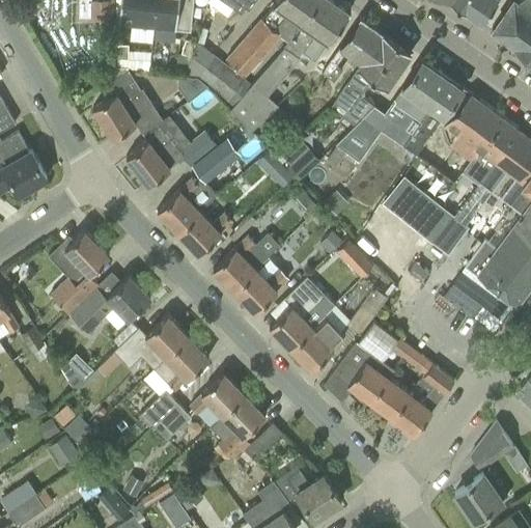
[(120,0),(118,26),(142,28),(145,0),(120,0)]
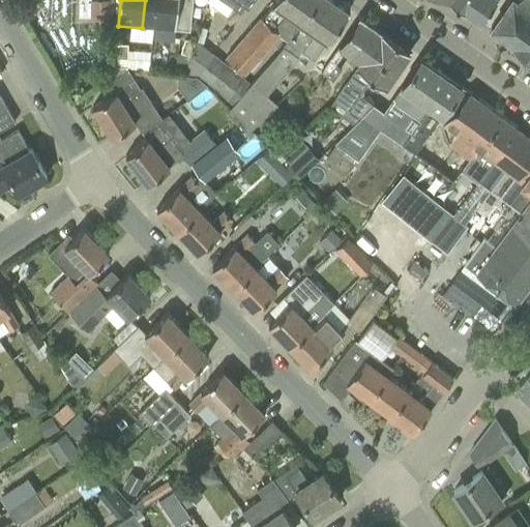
[(145,0),(142,28),(167,30),(169,0),(145,0)]
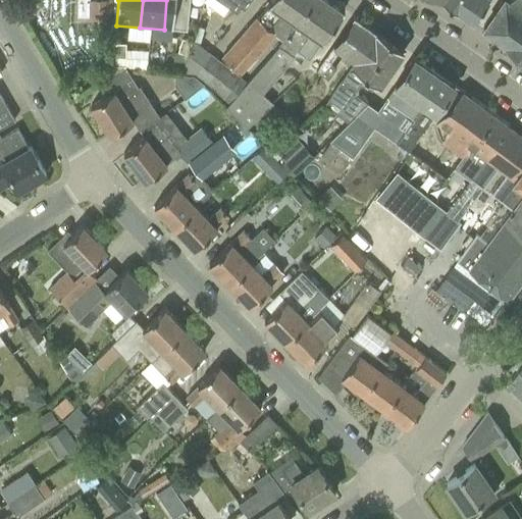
[(166,0),(164,30),(188,33),(191,0),(166,0)]
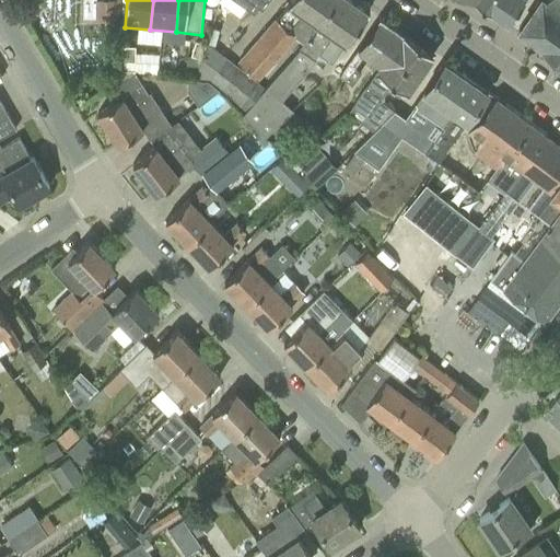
[(270,0),(232,0),(254,15),(258,9),(263,12),(270,0)]
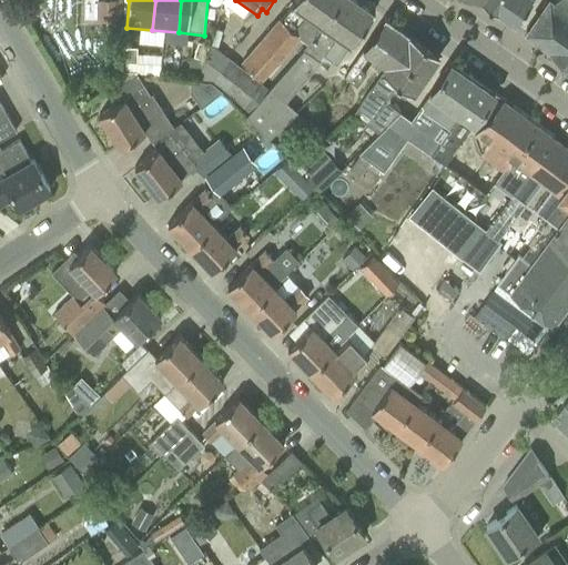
[(301,39),(307,44),(321,27),(340,0),(295,0),(292,6),(293,7),(242,64),(262,83),(301,39)]
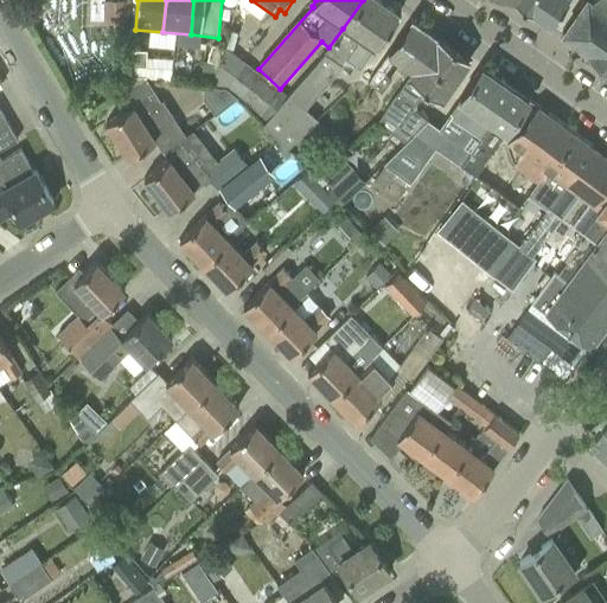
[(359,70),(401,13),(382,0),(363,0),(343,29),(328,47),(325,55),(326,55),(287,100),(264,127),(287,151),(318,122),(306,111),(336,77),(346,62),(359,70)]
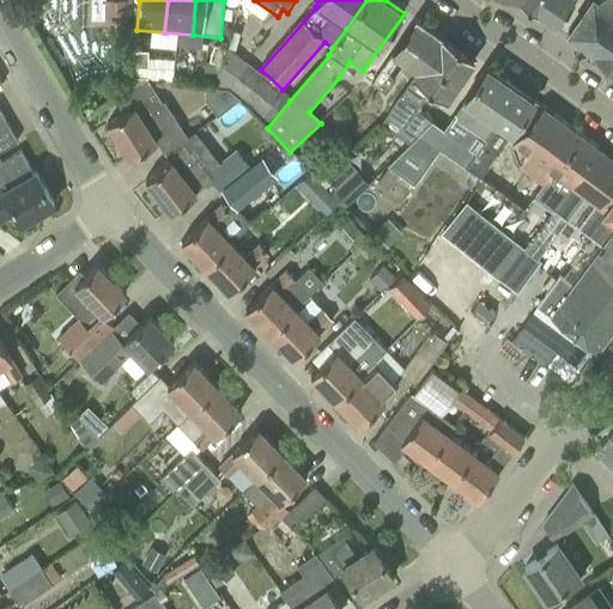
[(523,0),(521,5),(556,29),(576,0),(523,0)]
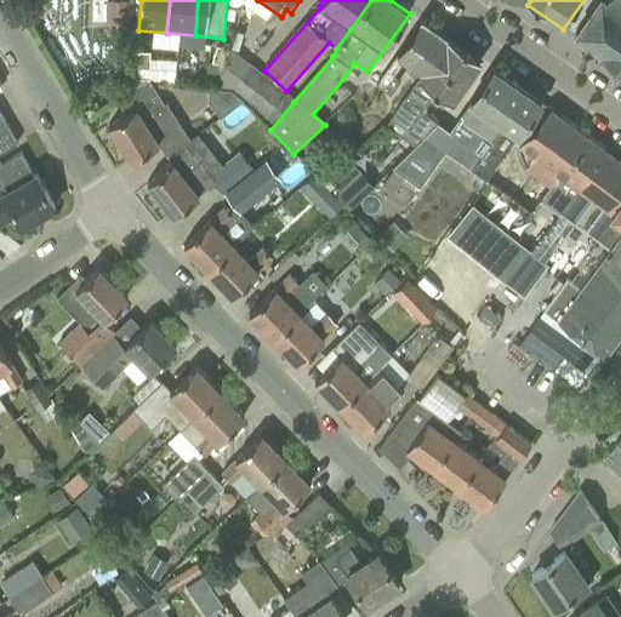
[(599,45),(607,50),(620,28),(620,0),(604,0),(598,0),(574,39),(591,51),(599,45)]
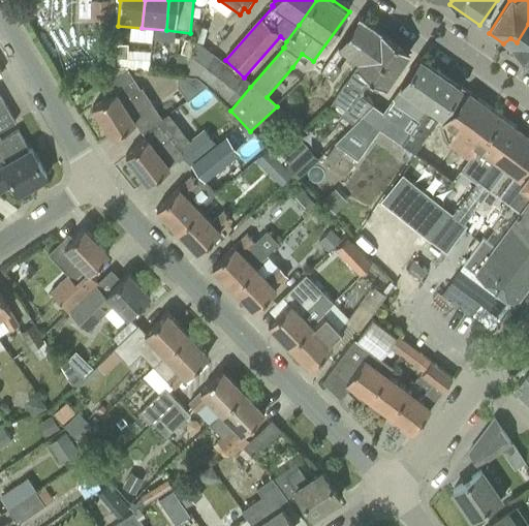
[(111,3),(91,2),(90,25),(110,25),(111,3)]
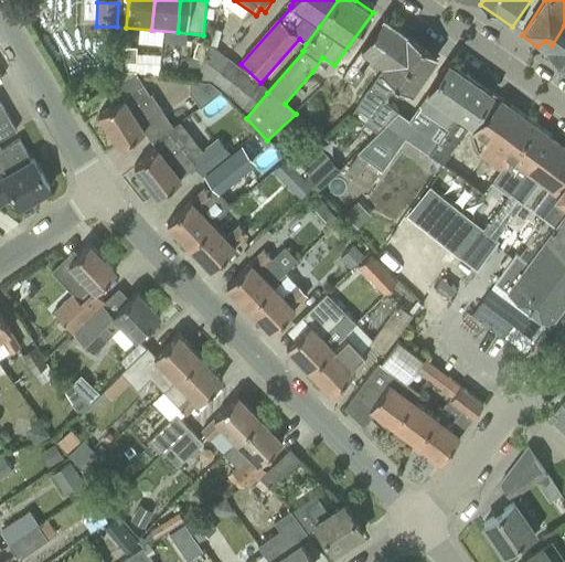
[(384,20),(362,51),(343,78),(355,87),(365,74),(358,69),(368,54),(385,67),(407,36),(384,20)]
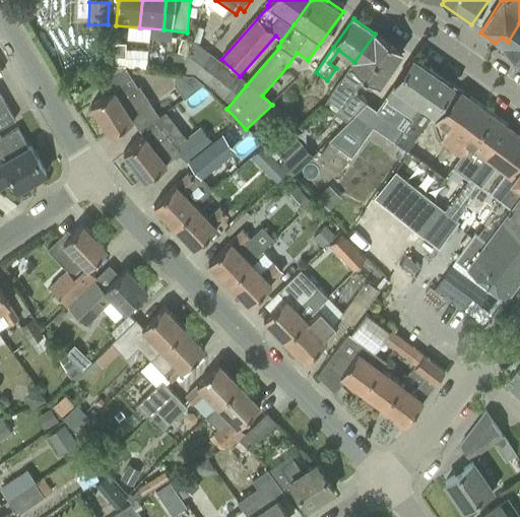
[(519,23),(508,42),(505,46),(519,57),(519,23)]
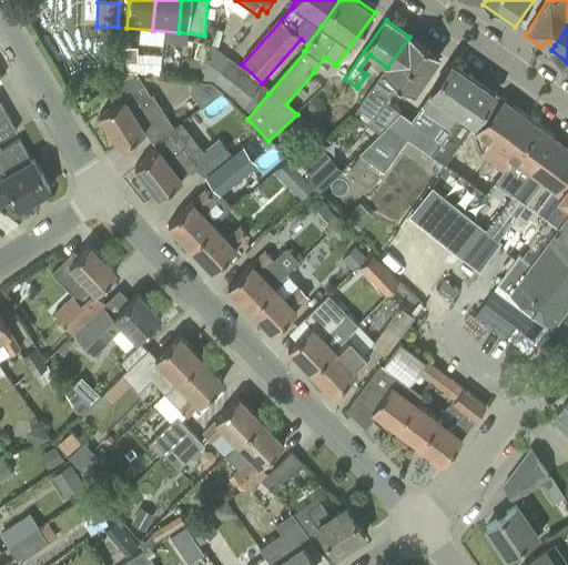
[(409,37),(387,68),(353,117),(379,135),(401,114),(386,104),(394,92),(406,100),(411,93),(414,96),(440,58),(409,37)]
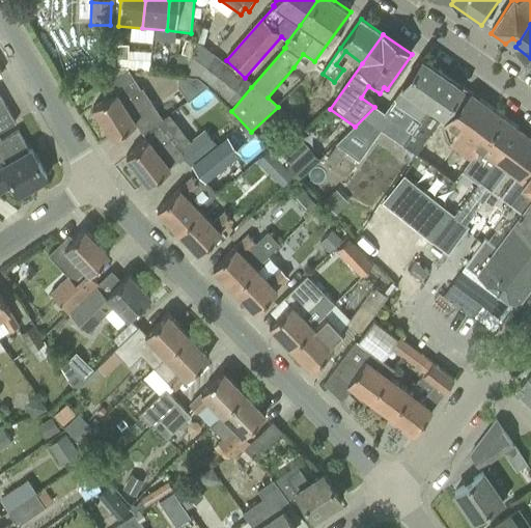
[(231,111),(251,87),(196,44),(186,78),(199,79),(207,87),(215,93),(231,111)]
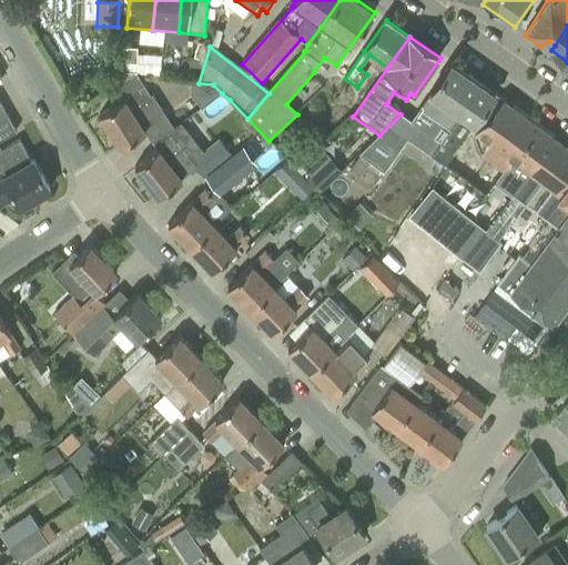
[(445,167),(483,114),(495,96),(450,64),(411,122),(401,114),(379,135),(358,155),(384,173),(408,140),(445,167)]
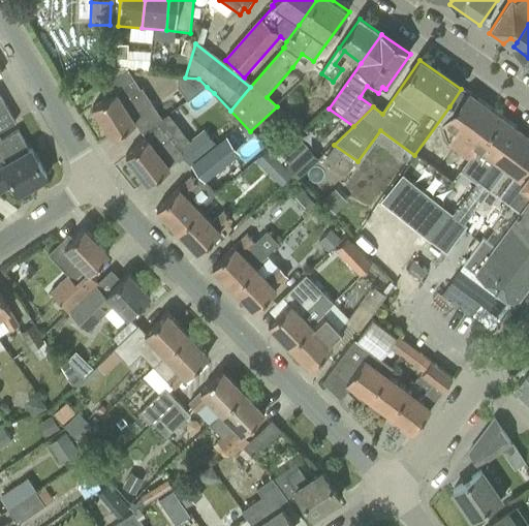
[(93,109),(112,138),(135,124),(142,133),(160,122),(128,71),(110,84),(117,94),(93,109)]
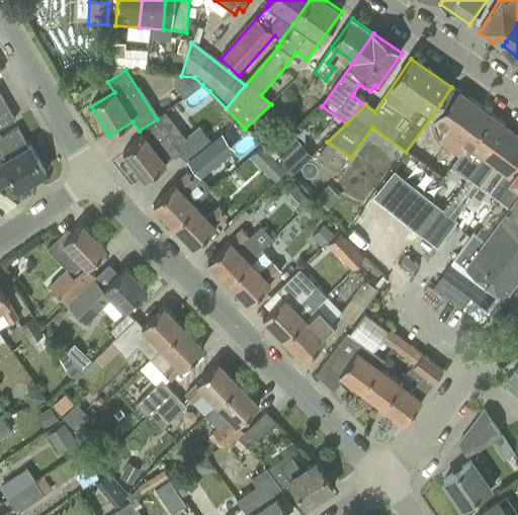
[(202,85),(194,77),(181,76),(174,76),(173,87),(183,100),(202,85)]
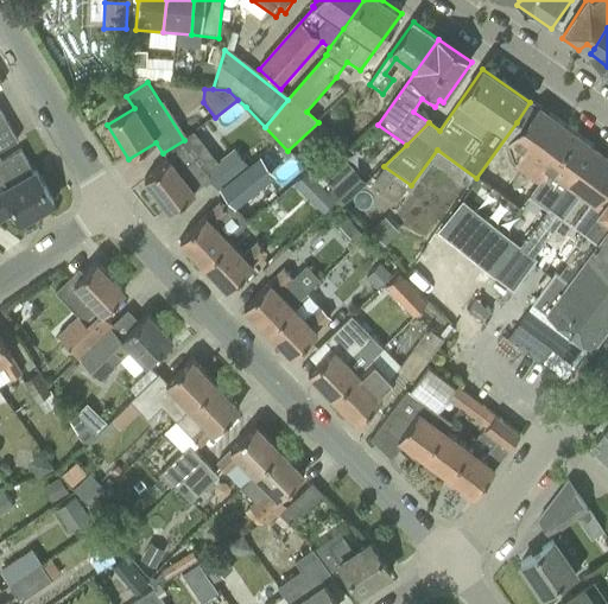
[(538,108),(507,141),(524,156),(543,170),(534,180),(556,198),(565,186),(594,150),(538,108)]
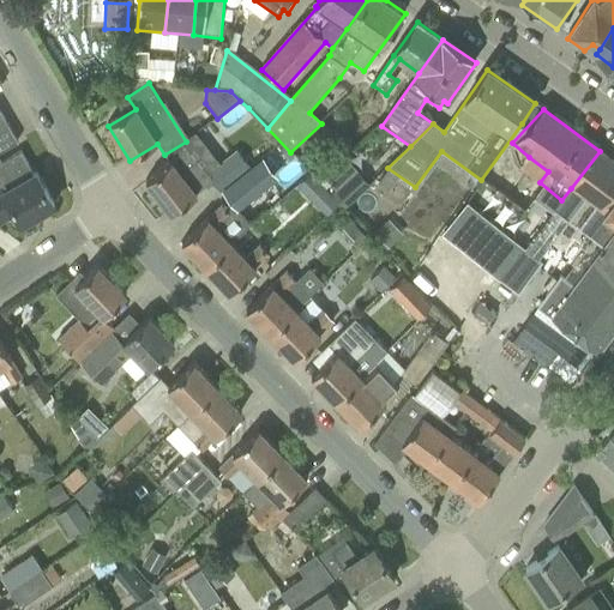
[(0,153),(18,144),(0,113),(0,153)]
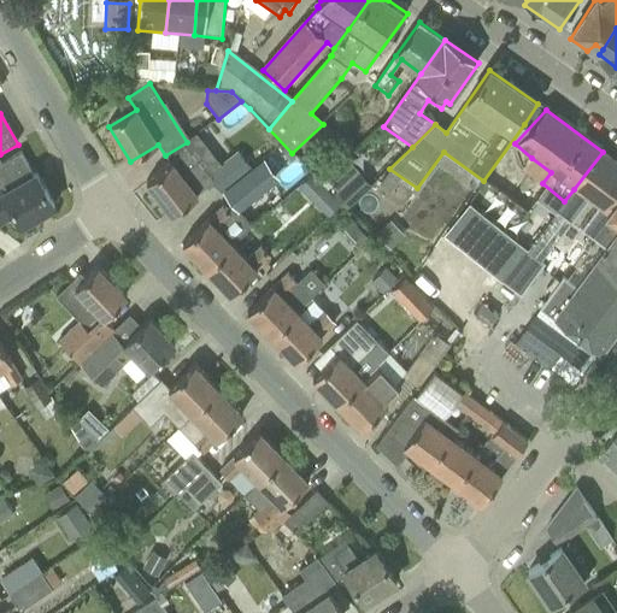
[(147,184),(172,217),(212,184),(223,196),(246,177),(245,176),(252,171),(238,153),(209,177),(188,152),(172,164),(172,163),(147,184)]
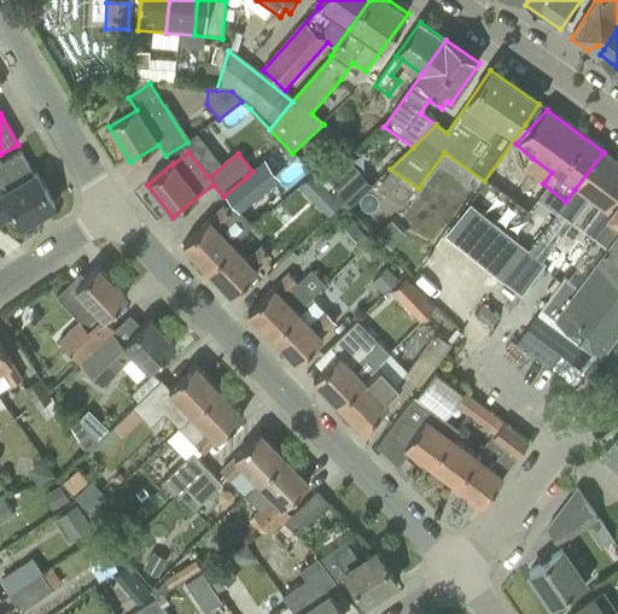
[(617,218),(617,162),(604,152),(575,189),(600,208),(617,221),(617,218)]
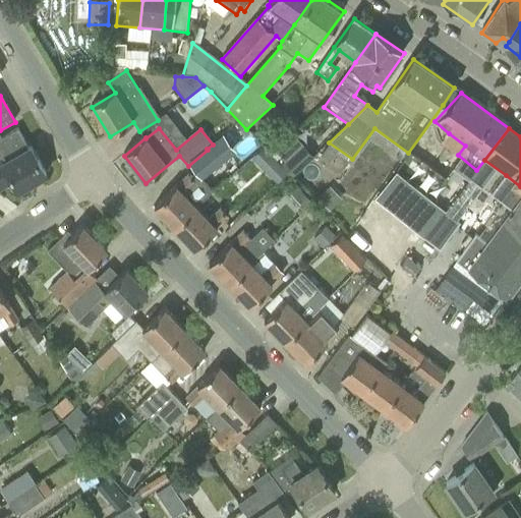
[(17,130),(1,140),(9,152),(0,157),(0,191),(13,184),(17,191),(46,175),(31,149),(29,150),(17,130)]
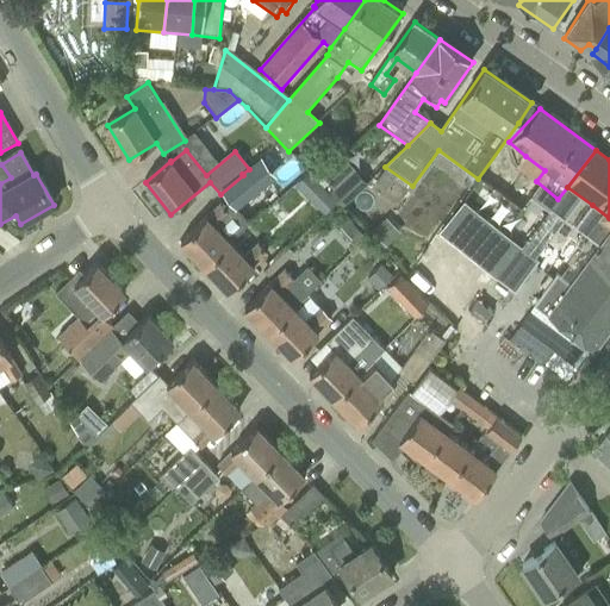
[(353,166),(352,167),(344,158),(323,179),(334,189),(331,193),(344,207),(369,185),(353,166)]
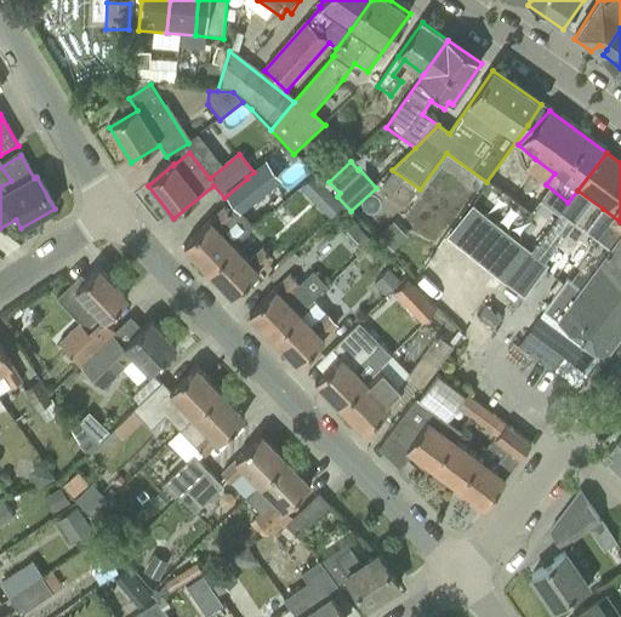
[(239,217),(274,190),(269,186),(275,181),(263,165),(248,178),(224,198),(239,217)]
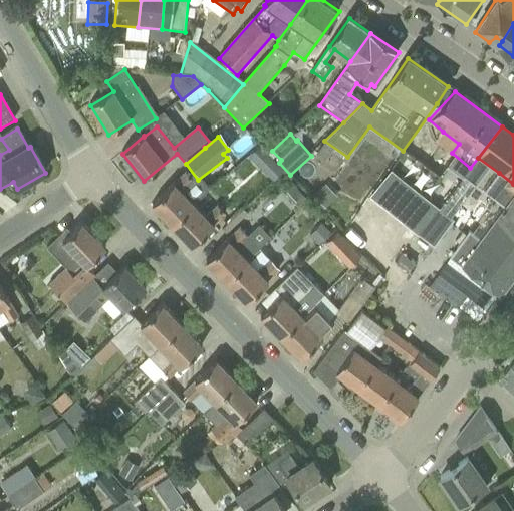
[(324,144),(317,155),(326,162),(333,151),(324,144)]
